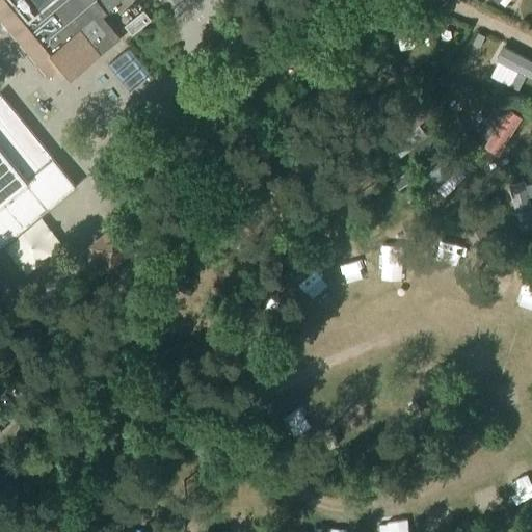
[(0,0),(0,5),(16,24),(9,29),(49,78),(69,61),(79,74),(116,43),(122,38),(110,25),(108,27),(102,19),(108,14),(97,0),(0,0)]
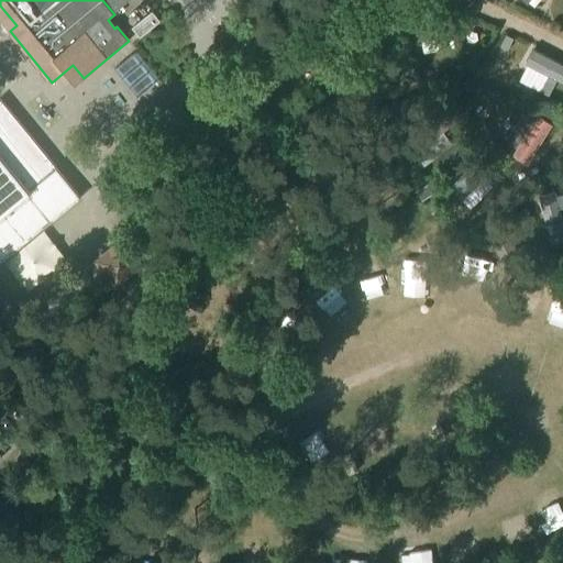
[(456,17),(414,25),(417,41),(459,32),(456,17)]
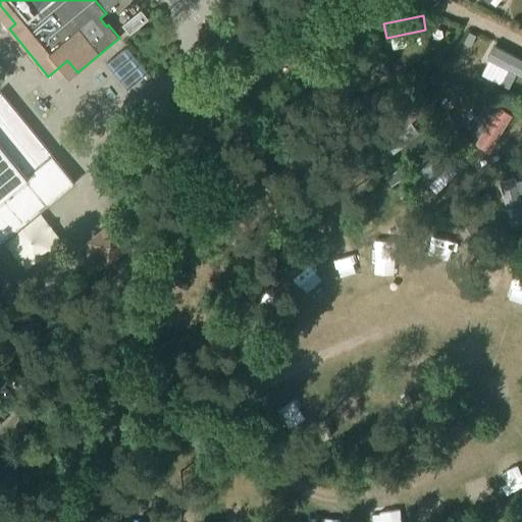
[(469,33),(463,43),(470,47),(476,37),(469,33)]
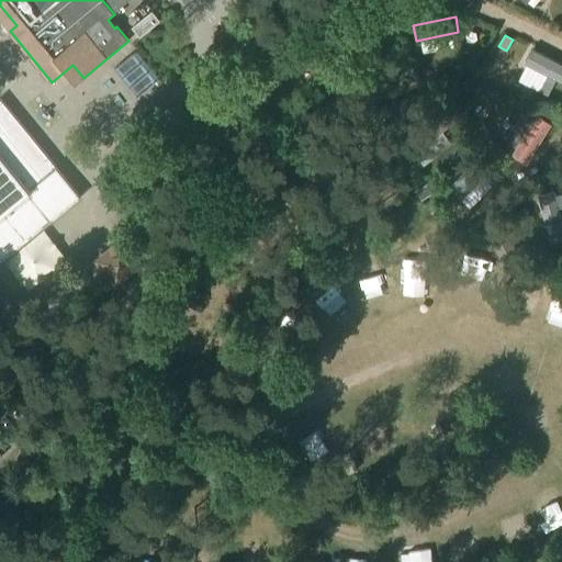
[(561,64),(532,49),(525,65),(561,83),(561,64)]
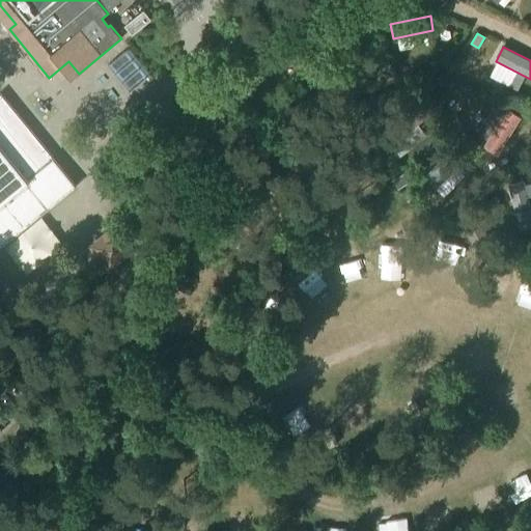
[(409,71),(406,80),(416,84),(420,76),(409,71)]
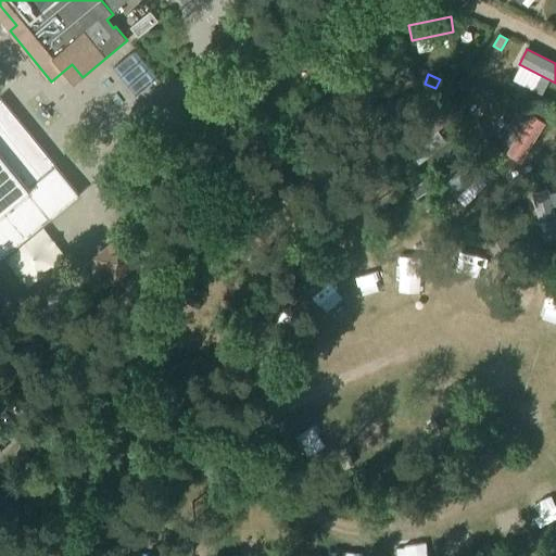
[(414,77),(413,92),(422,93),(422,77),(414,77)]
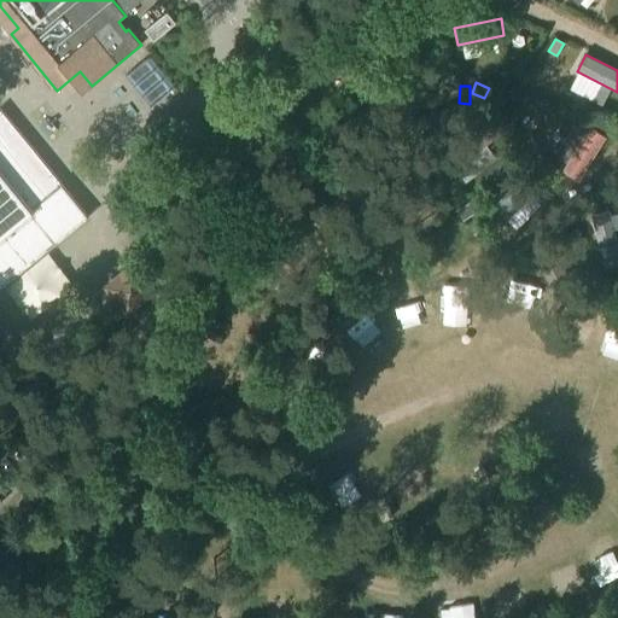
[(0,287),(89,215),(1,109),(0,110),(0,287)]
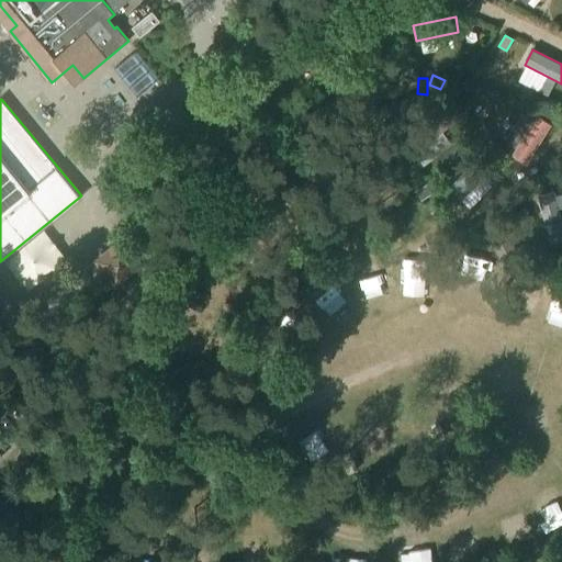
[(439,110),(401,137),(411,152),(450,124),(439,110)]
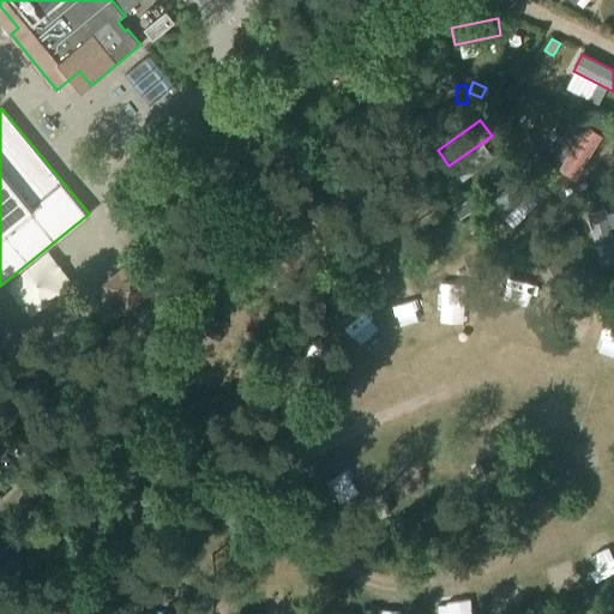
[(585,127),(560,168),(576,178),(601,137),(585,127)]
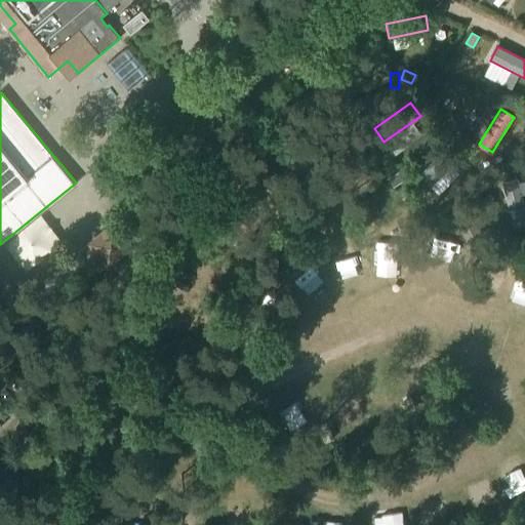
[(450,115),(442,121),(450,132),(458,126),(450,115)]
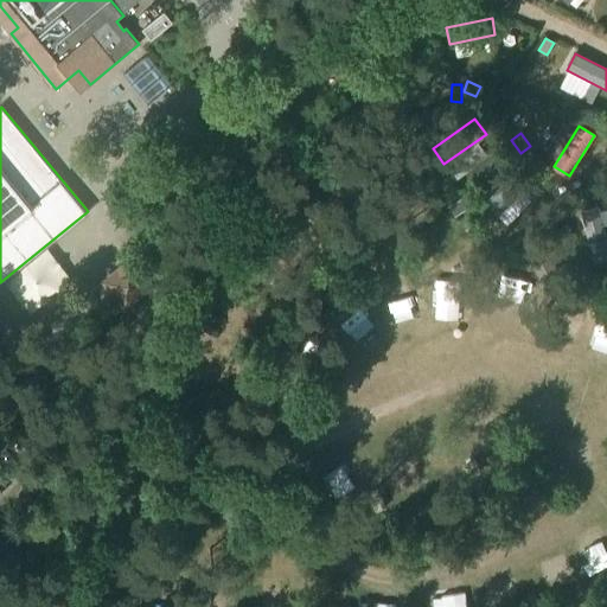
[(493,173),(485,180),(492,187),(499,180),(493,173)]
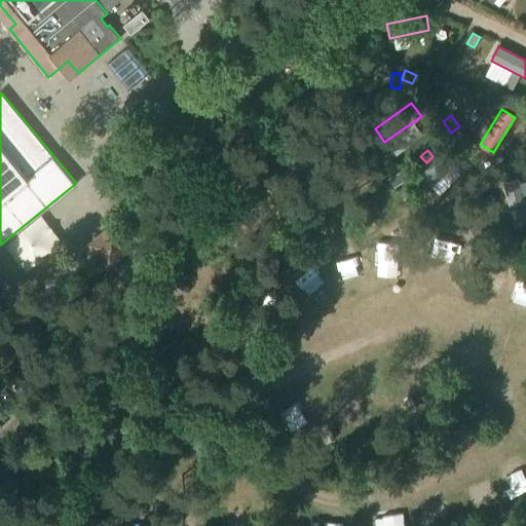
[(442,155),(419,177),(430,188),(453,166),(442,155)]
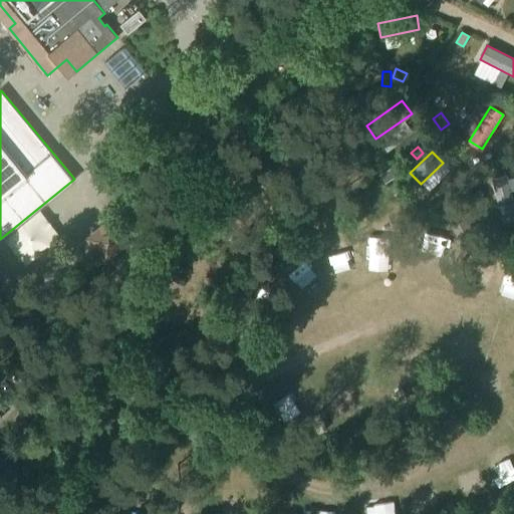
[(393,167),(382,174),(388,182),(399,174),(393,167)]
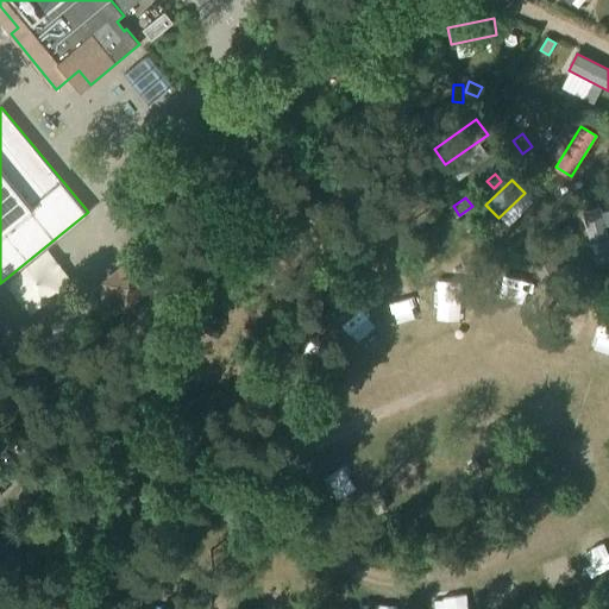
[(608,246),(600,207),(583,212),(595,264),(608,259),(608,246)]
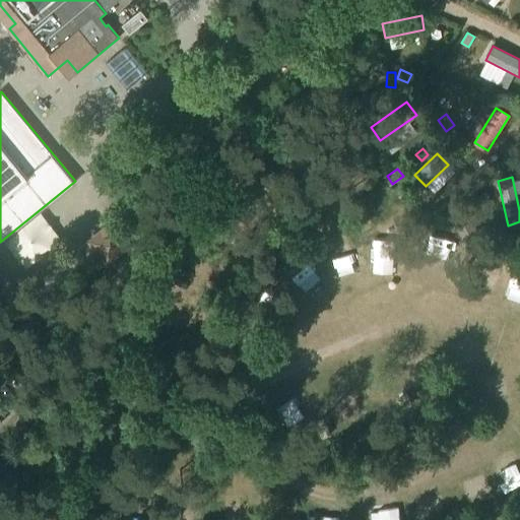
[(108,268),(134,246),(113,219),(86,242),(108,268)]
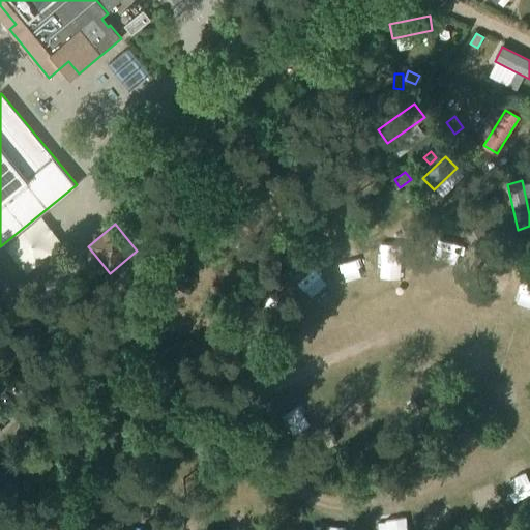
[(472,227),(464,231),(469,242),(477,238),(472,227)]
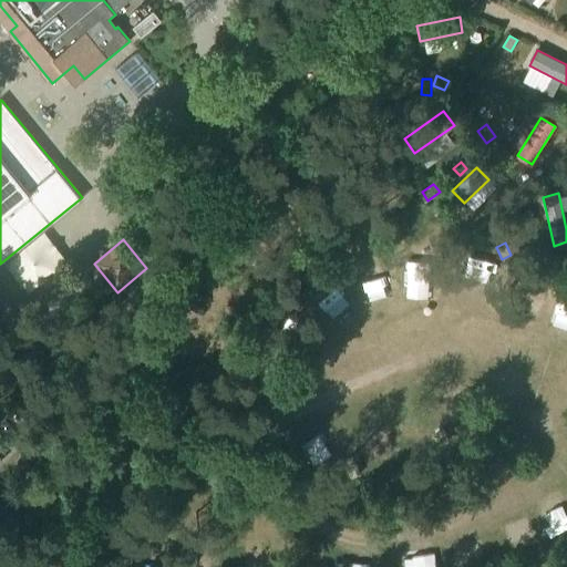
[(336,255),(328,260),(336,271),(343,266),(336,255)]
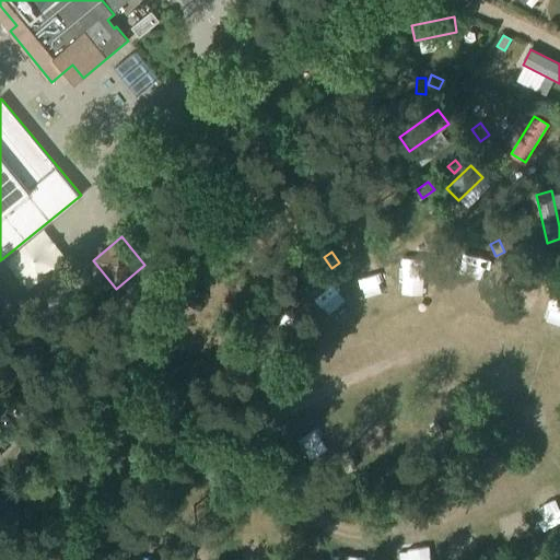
[(546,276),(544,289),(553,290),(556,278),(546,276)]
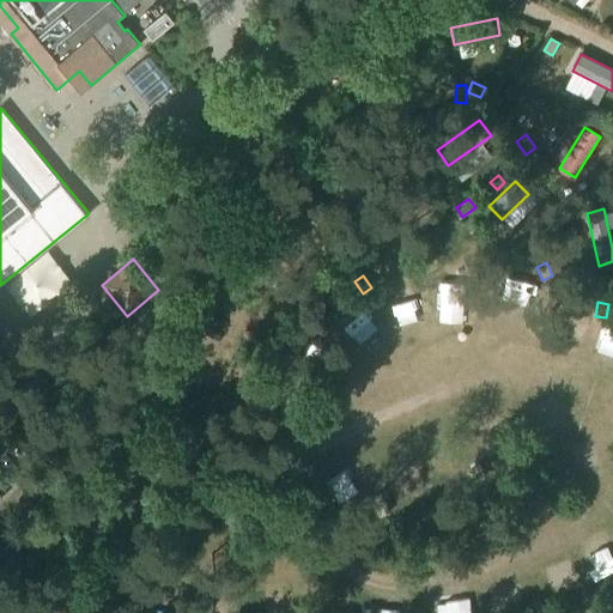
[(279,371),(274,381),(286,388),(292,378),(279,371)]
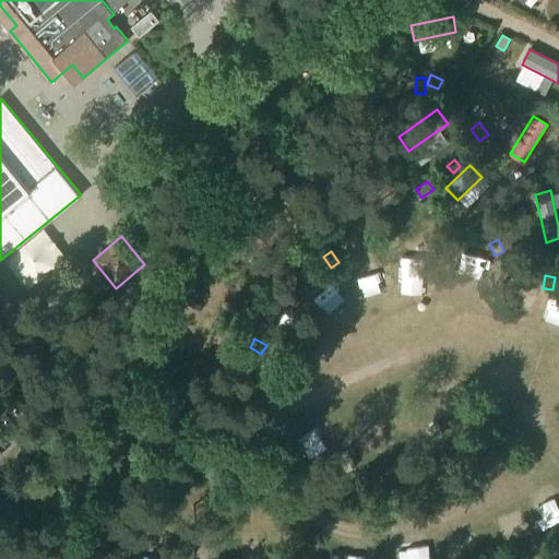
[(494,407),(482,413),(486,421),(498,416),(494,407)]
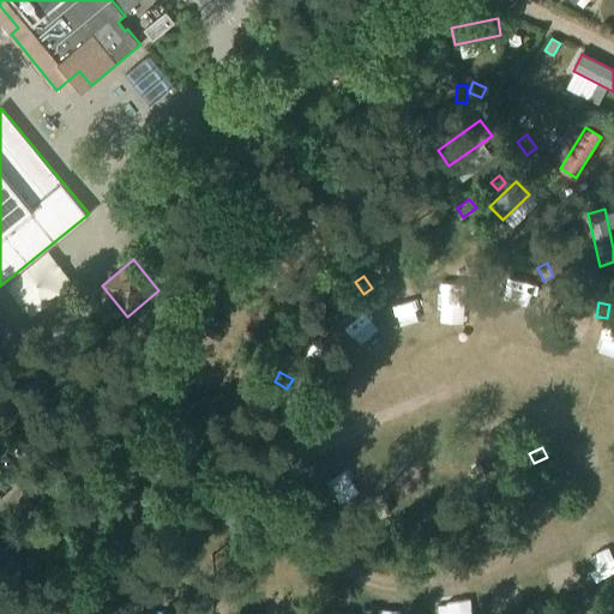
[(480,465),(469,469),(475,482),(485,479),(480,465)]
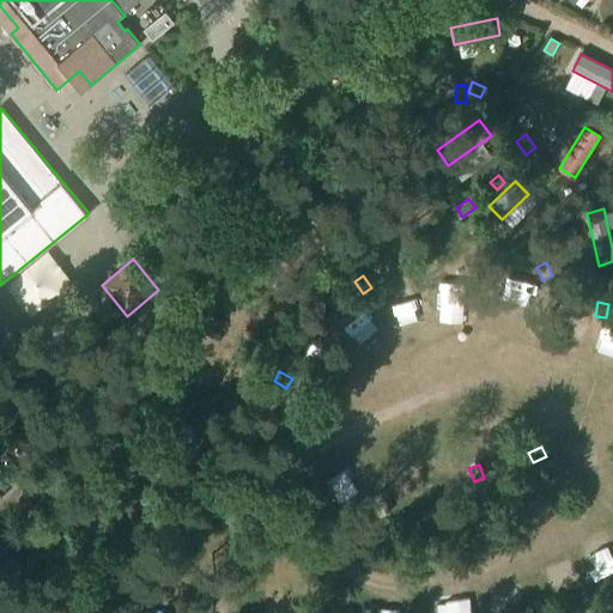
[(382,501),(372,504),(377,517),(387,515),(382,501)]
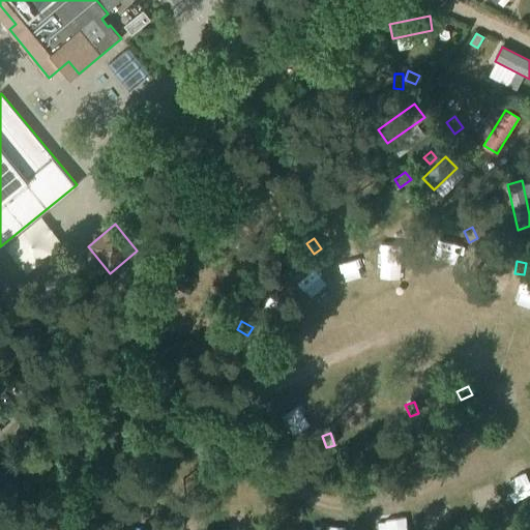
[(470,529),(467,520),(458,523),(460,529),(470,529)]
